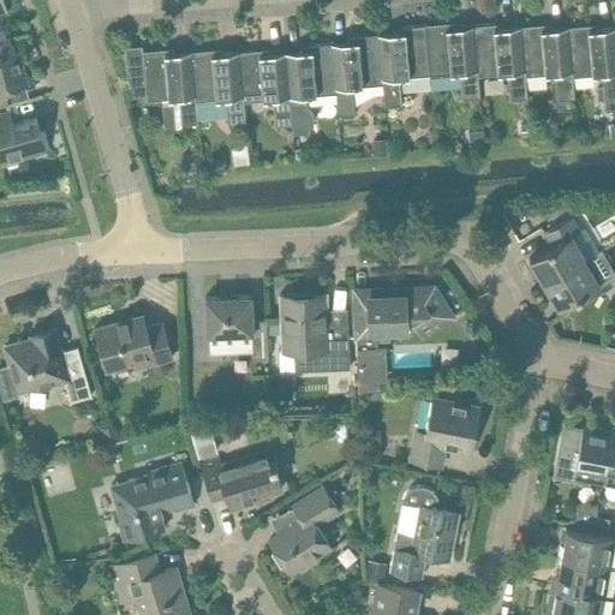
[(447,23),(425,24),(429,75),(461,72),(464,97),(479,96),(478,76),(477,76),(472,25),(448,28),(447,23)]
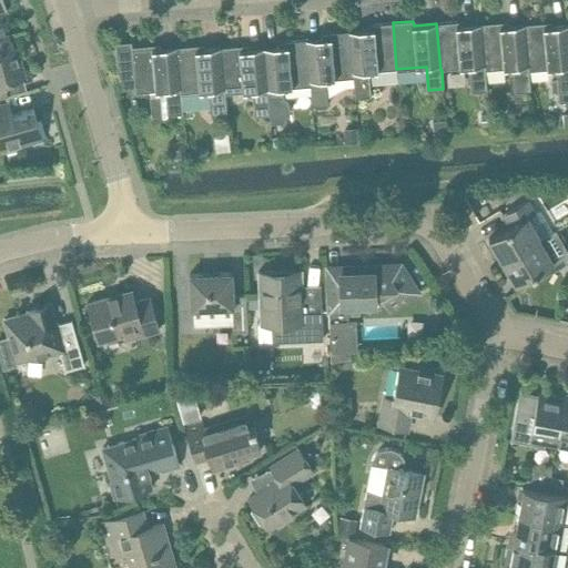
[(456,21),(436,23),(440,70),(442,70),(468,68),(469,92),(486,91),(485,70),(484,70),(479,23),(457,26),(456,21)]
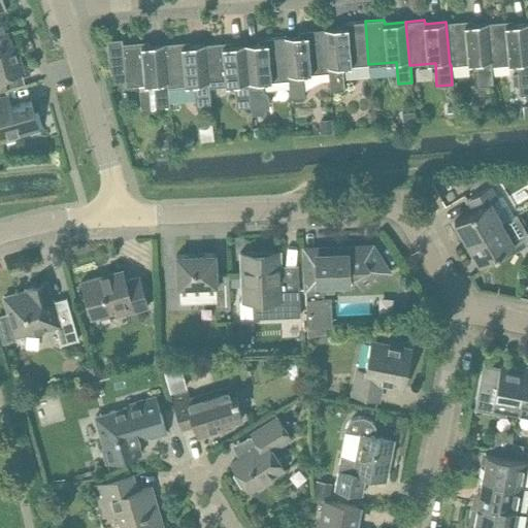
[(343,66),(368,64),(365,21),(345,23),(345,27),(326,29),(330,73),(328,73),(329,92),(344,90),(343,66)]
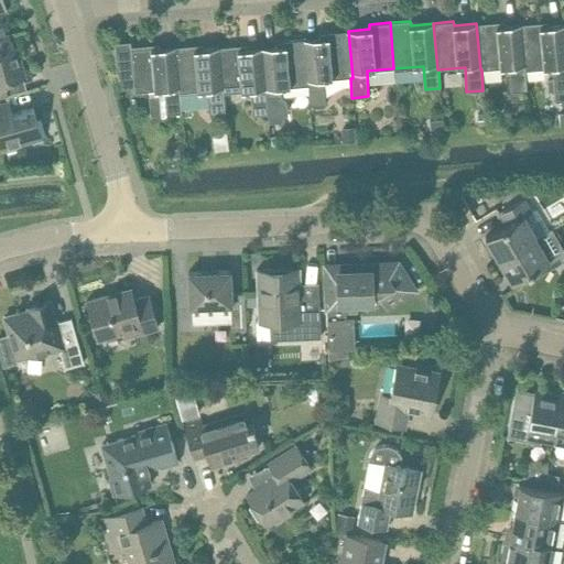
[(527,90),(525,71),(524,71),(520,24),(497,26),(497,22),(476,23),(480,69),(481,69),(509,67),(511,93),(527,90)]
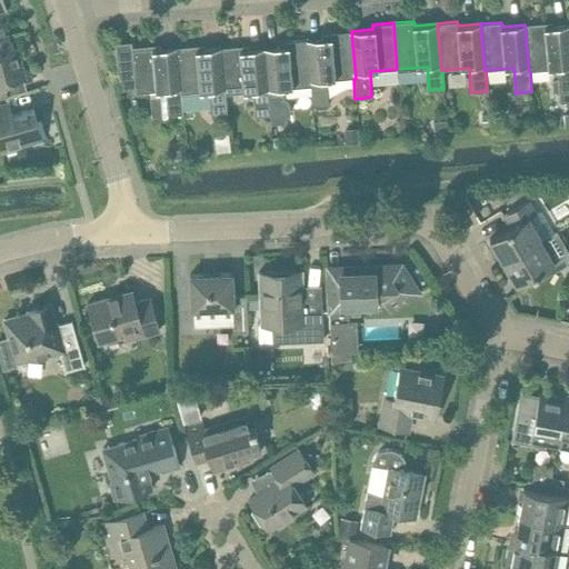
[(545,22),(525,25),(529,71),(530,71),(557,69),(558,79),(551,81),(552,91),(559,92),(560,101),(568,100),(568,25),(552,26),(546,27),(545,22)]
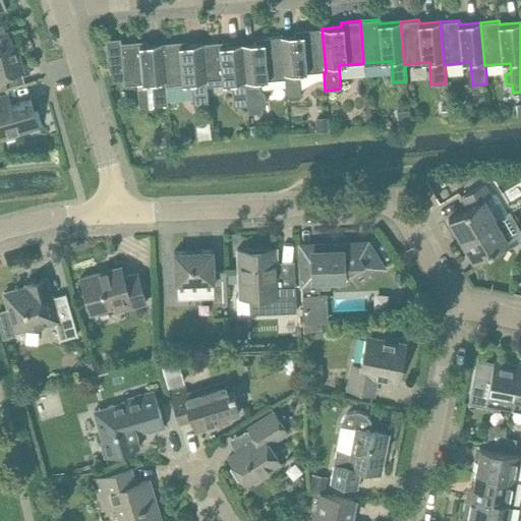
[(299,74),(324,72),(326,72),(322,29),(301,30),(301,34),(282,36),(286,79),(284,79),(285,98),(301,96),(299,74)]
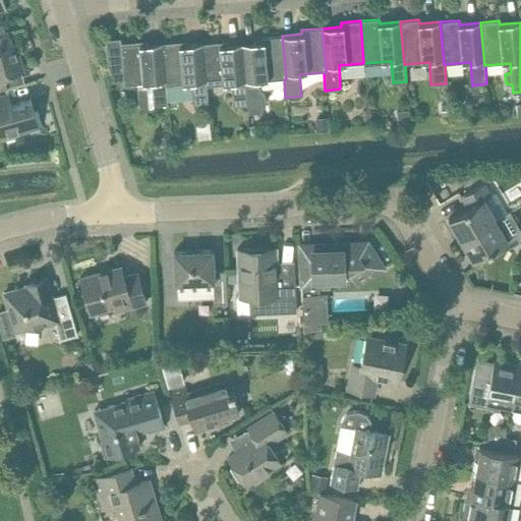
[(0,89),(6,88),(3,76),(22,71),(14,43),(10,44),(7,33),(0,35),(0,89)]
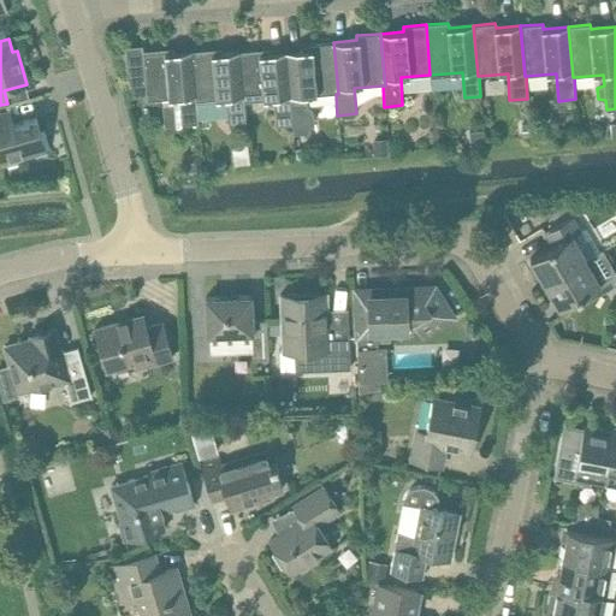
[(311,49),(286,52),(292,125),(294,125),(294,134),(311,132),(309,126),(314,120),(313,110),(307,106),(307,96),(336,94),(338,94),(333,42),(311,45),(311,49)]
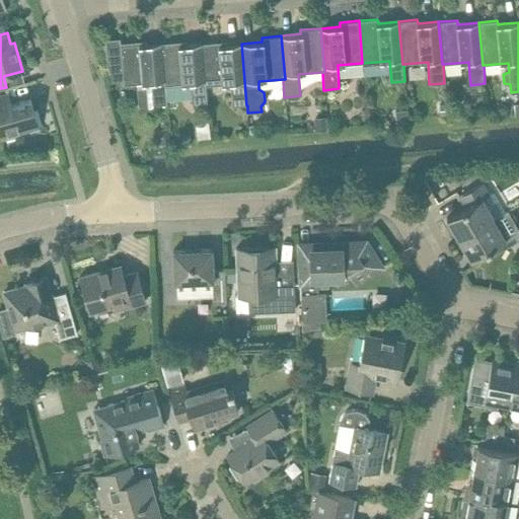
[(166,104),(165,85),(164,86),(160,43),(140,45),(139,41),(120,43),(122,64),(107,66),(112,81),(124,80),(124,85),(150,83),(152,105),(166,104)]
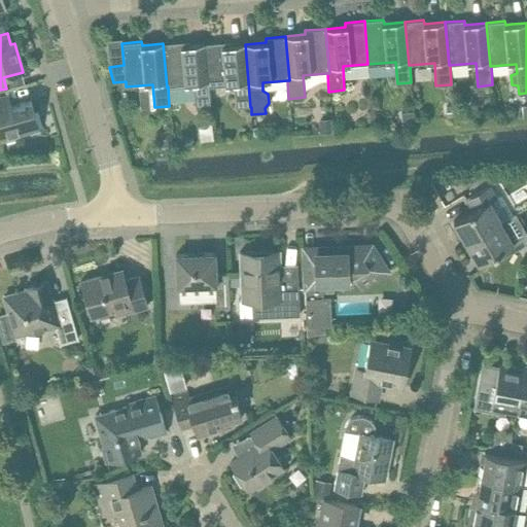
[(182,41),(163,43),(167,88),(168,86),(192,85),(195,107),(209,106),(208,86),(207,86),(203,44),(182,45),(182,41)]
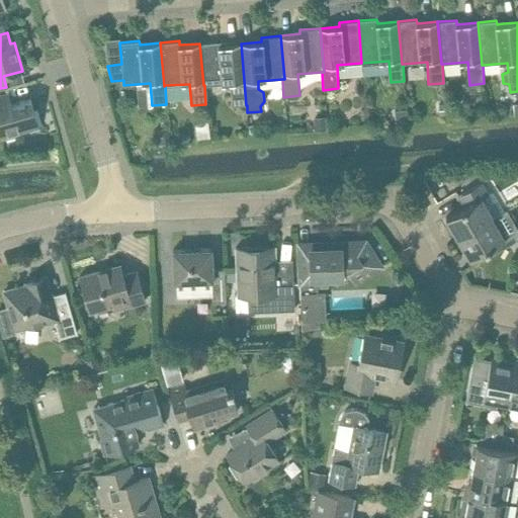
[(203,85),(204,85),(230,83),(232,106),(246,105),(241,44),(220,46),(219,41),(199,44),(203,85)]
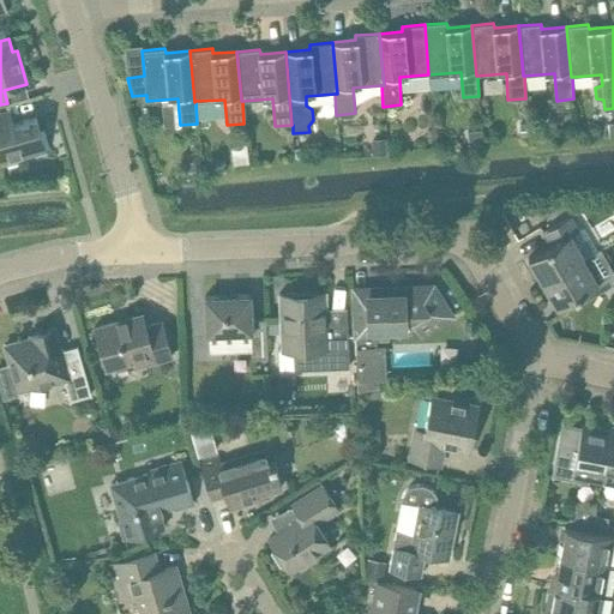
[(29,119),(23,120),(23,121),(5,127),(1,113),(0,113),(0,163),(46,150),(36,118),(29,120),(29,119)]
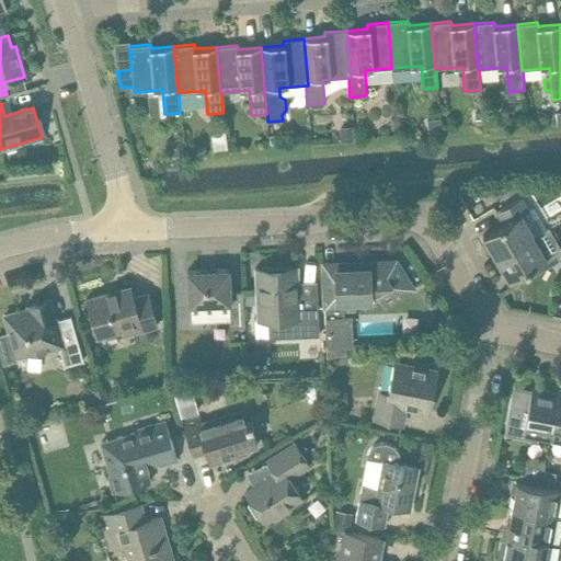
[(438,119),(427,121),(428,133),(439,132),(438,119)]
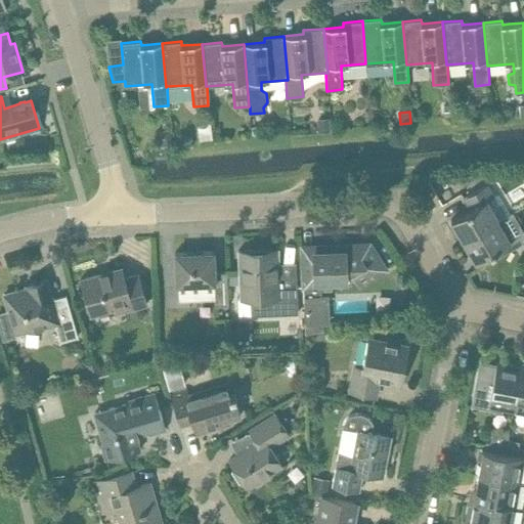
[(329,118),(317,119),(318,133),(331,132),(329,118)]
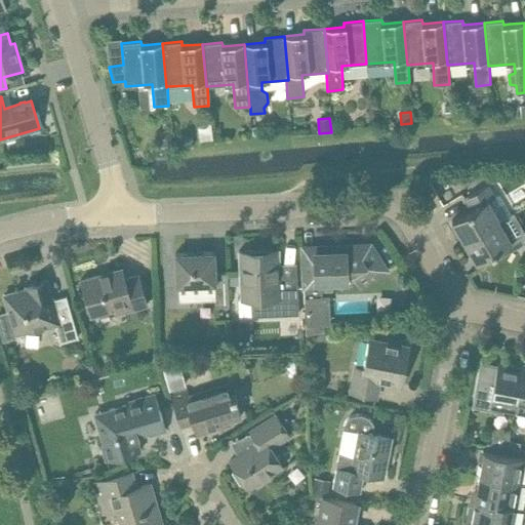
[(209,123),(198,125),(200,142),(211,140),(209,123)]
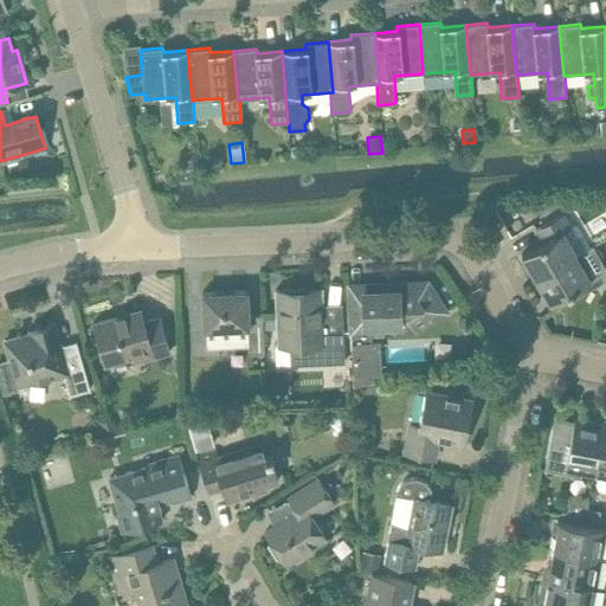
[(197,150),(180,152),(181,168),(198,167),(197,150)]
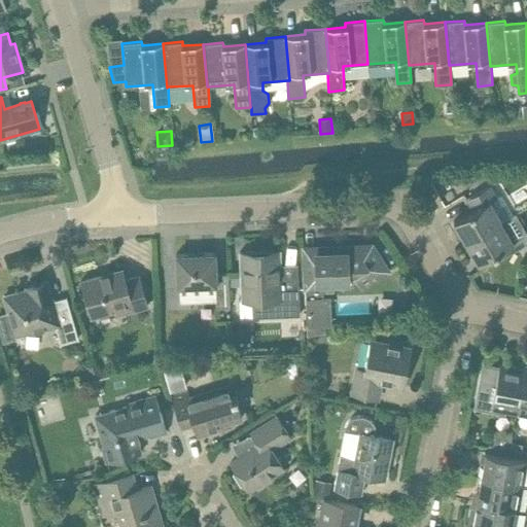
[(453,221),(465,243),(501,222),(490,202),(497,198),(490,185),(466,199),(472,210),(453,221)]
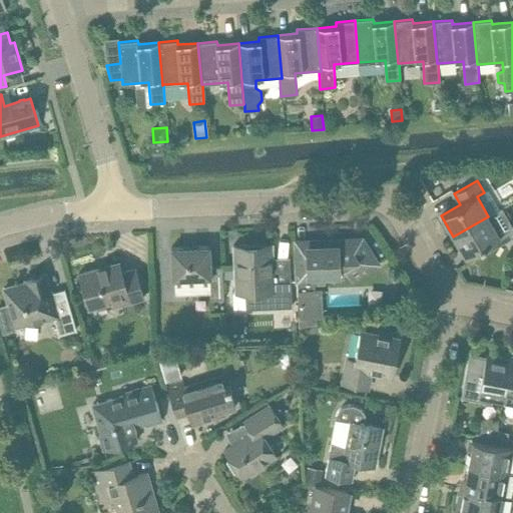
[(443,182),(431,189),(436,198),(448,191),(443,182)]
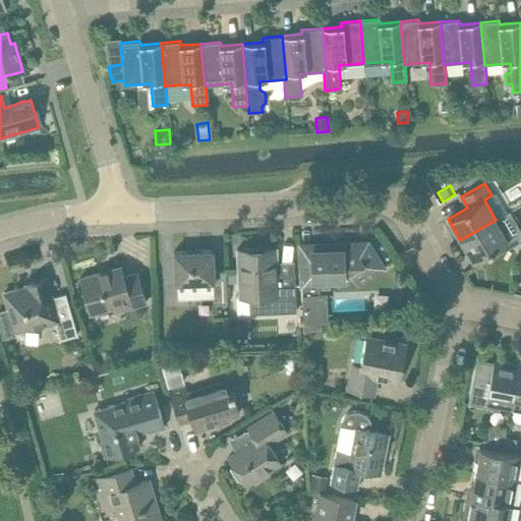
[(508,240),(496,220),(460,240),(472,262),(490,251),(508,240)]
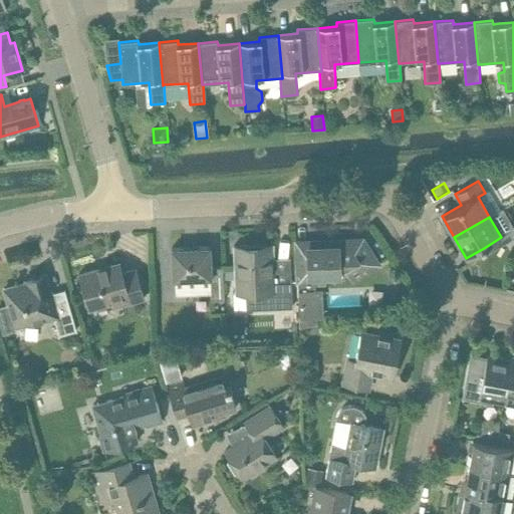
[(324,281),(324,278),(324,269),(344,268),(352,280),(376,264),(361,240),(349,248),(345,241),(296,243),(298,282),(297,282),(299,326),(316,323),(316,318),(322,318),(321,288),(315,288),(315,281),(324,281)]
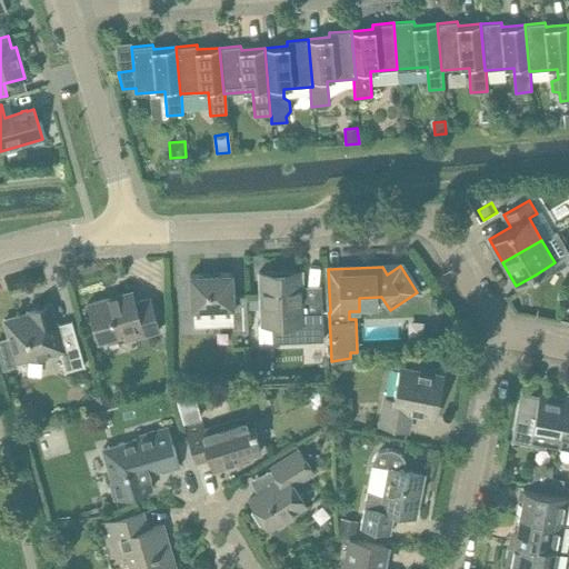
[(323,341),(322,330),(322,308),(302,309),(301,270),(259,272),(260,318),(278,318),(278,336),(302,335),(302,341),(323,341)]
